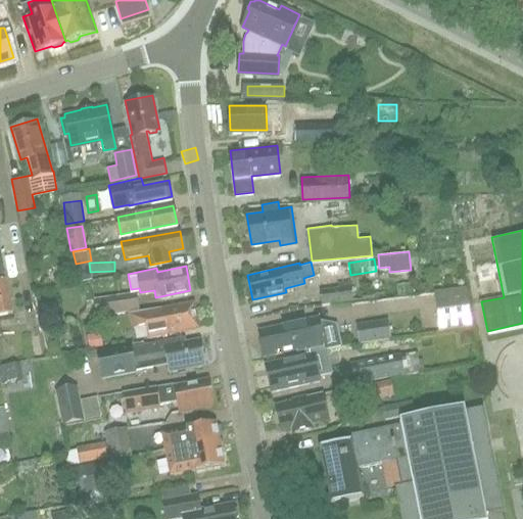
[(317,270),(318,279),(348,277),(347,268),(317,270)]
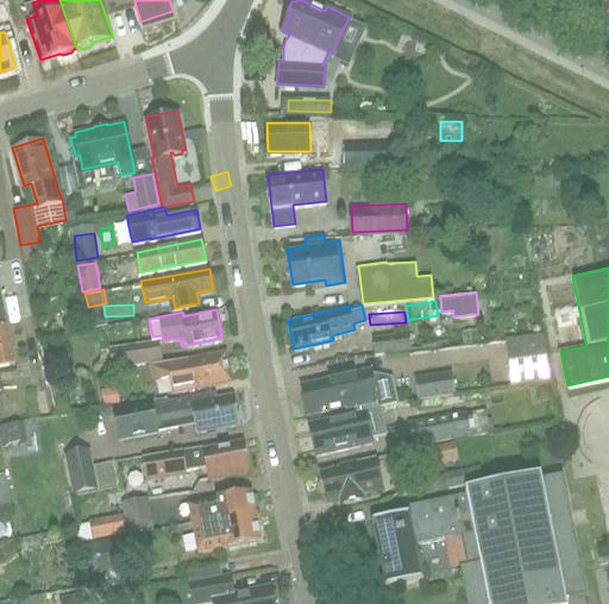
[(0,363),(17,360),(8,321),(0,322),(0,363)]
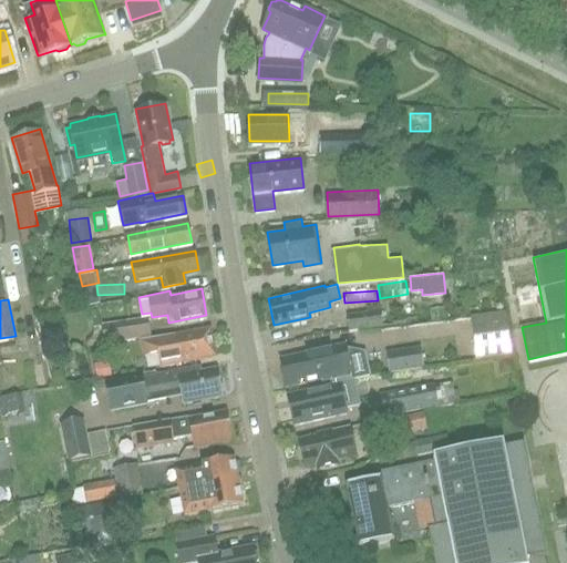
[(349,329),(383,324),(380,303),(366,305),(367,311),(347,314),(349,329)]
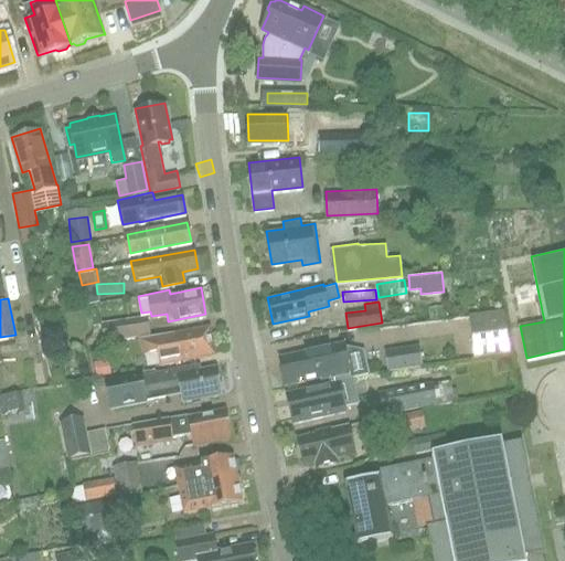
[(504,309),(469,314),(473,356),(510,351),(504,309)]
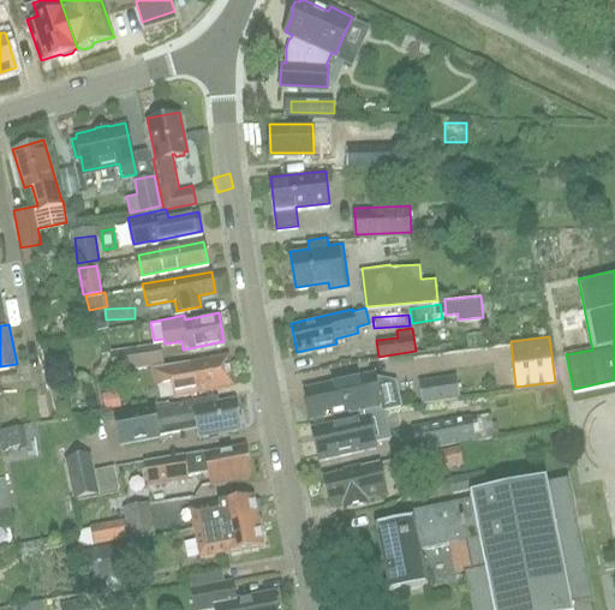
[(112,370),(163,360),(161,341),(108,350),(112,370)]
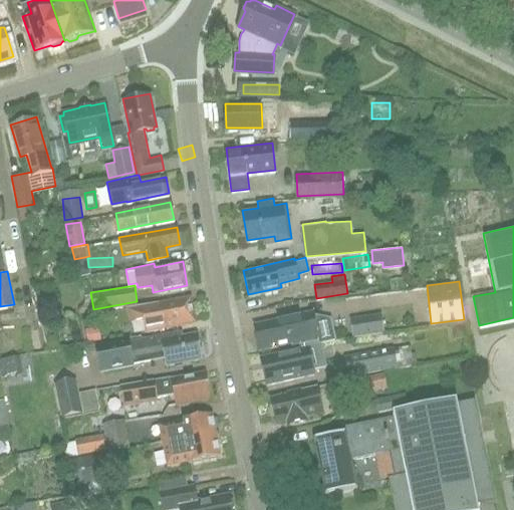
[(145,328),(163,325),(194,319),(190,296),(126,308),(130,321),(143,319),(145,328)]
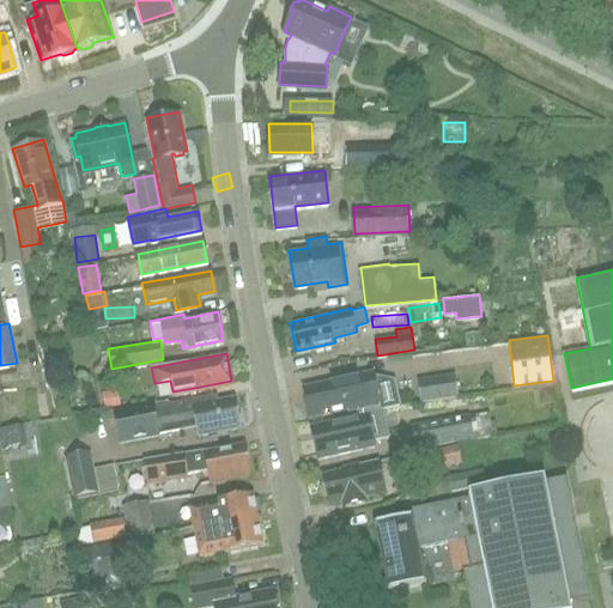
[(388,362),(390,374),(414,370),(412,358),(388,362)]
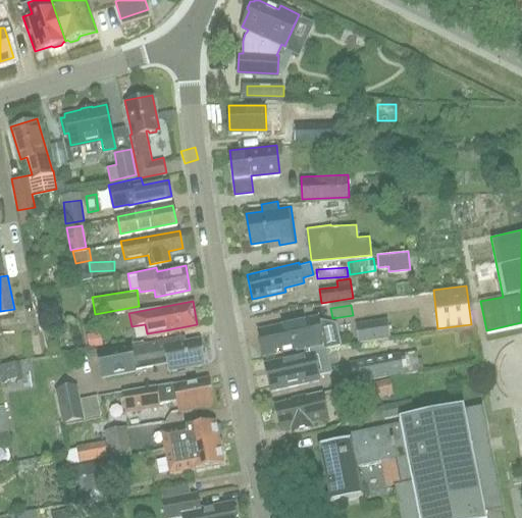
[(317,315),(258,328),(264,354),(296,347),(296,350),(323,344),(317,315)]
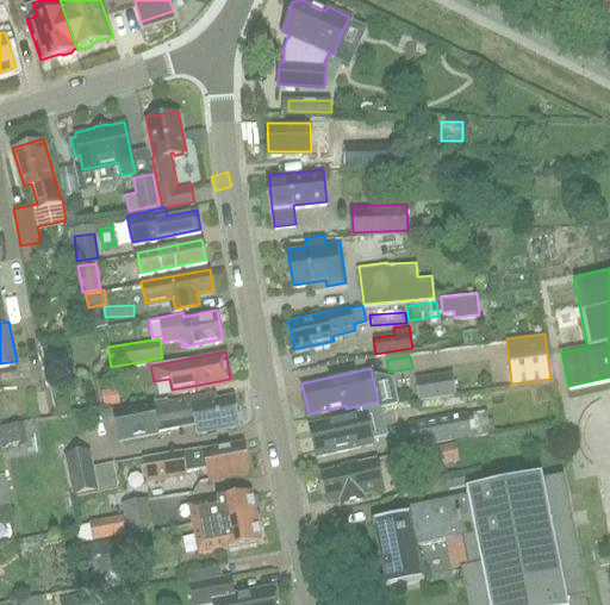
[(453,370),(416,376),(419,397),(456,391),(453,370)]
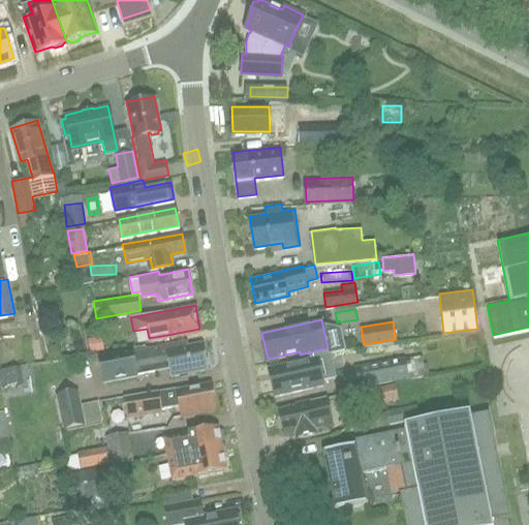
[(101,335),(88,337),(90,350),(103,348),(101,335)]
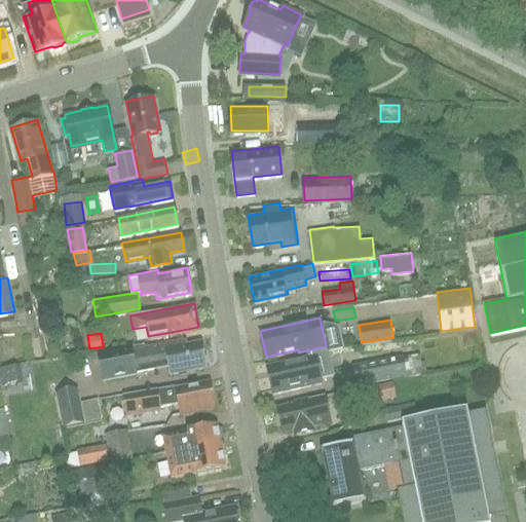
[(185,338),(152,344),(130,348),(130,346),(96,352),(102,381),(137,374),(137,371),(170,364),(171,371),(205,365),(200,339),(186,342),(185,338)]
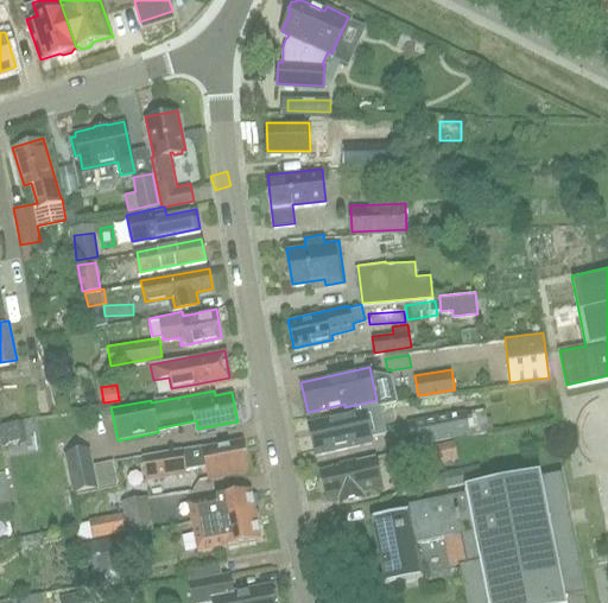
[(58,397),(54,398),(56,411),(70,408),(69,404),(58,397)]
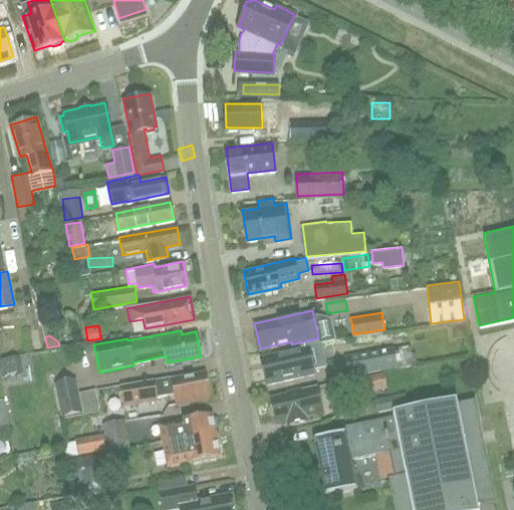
[(347,375),(397,365),(393,345),(343,355),(347,375)]
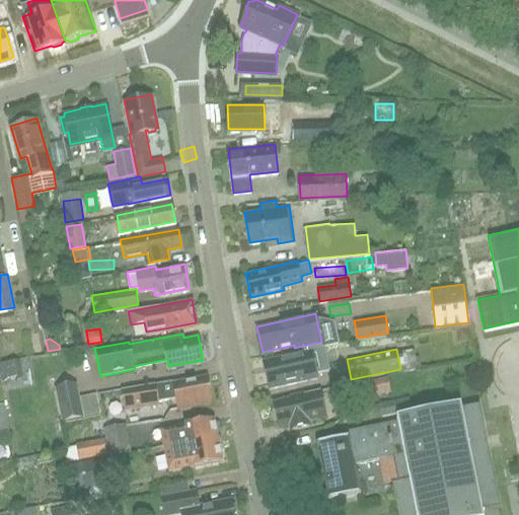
[(316,374),(310,350),(264,360),(270,385),(316,374)]
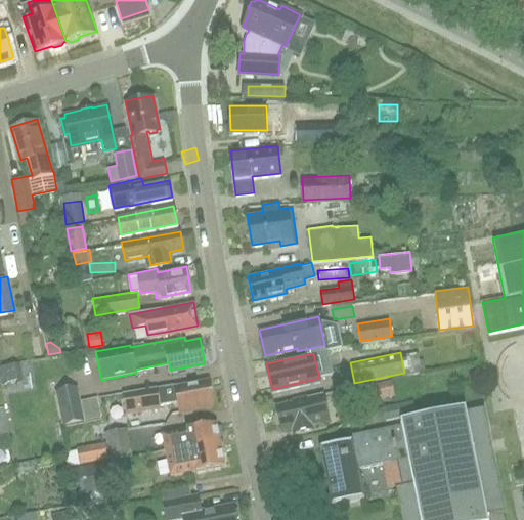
[(315,358),(322,380),(334,377),(326,354),(315,358)]
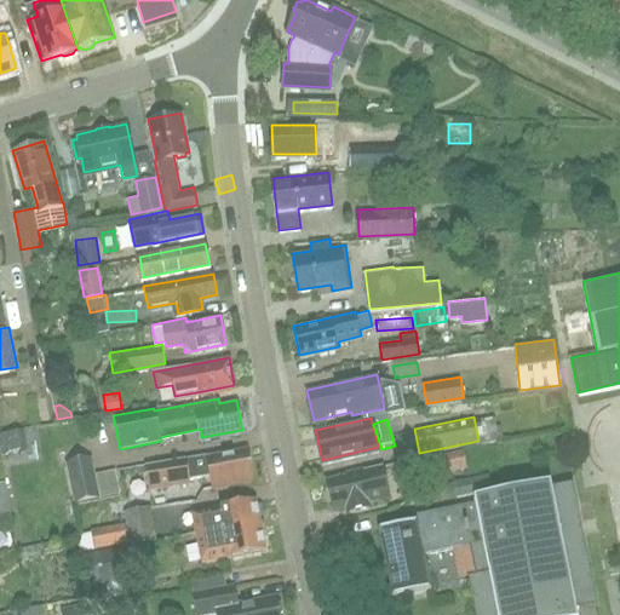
[(19,427),(0,430),(0,450),(22,448),(19,427)]
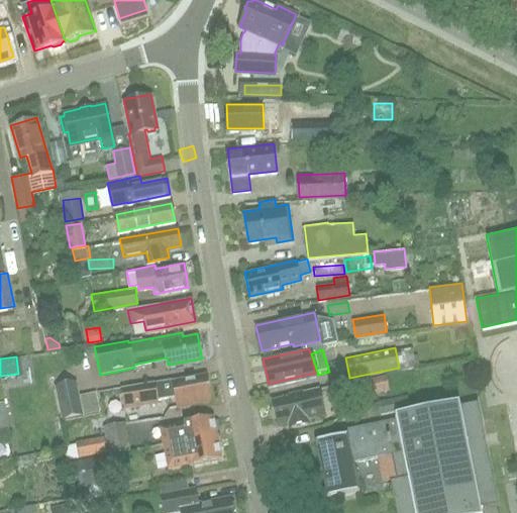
[(205,375),(174,381),(173,378),(120,387),(123,407),(159,401),(159,398),(176,395),(178,404),(210,398),(205,375)]
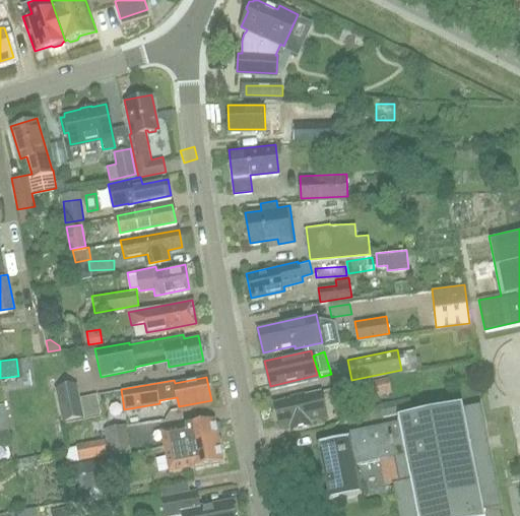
[(392,392),(388,377),(353,384),(356,400),(392,392)]
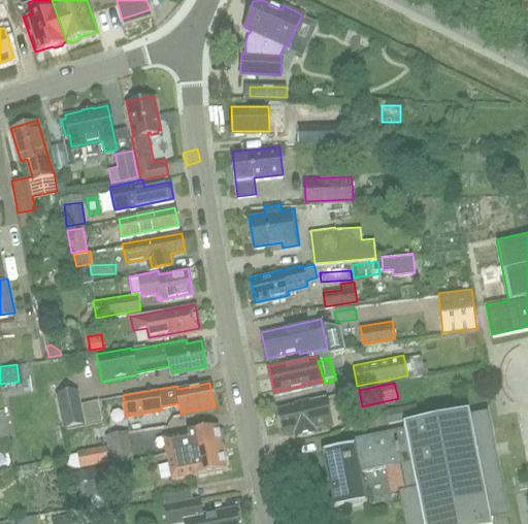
[(84,423),(78,389),(58,392),(63,426),(84,423)]
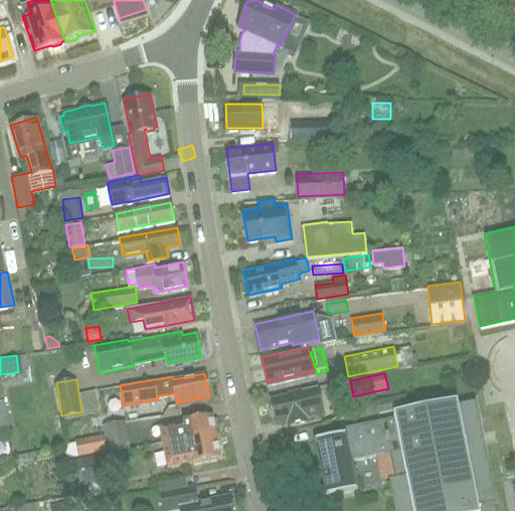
[(272,398),(277,420),(287,418),(288,423),(308,419),(307,413),(323,410),(317,384),(287,391),(288,394),(272,398)]
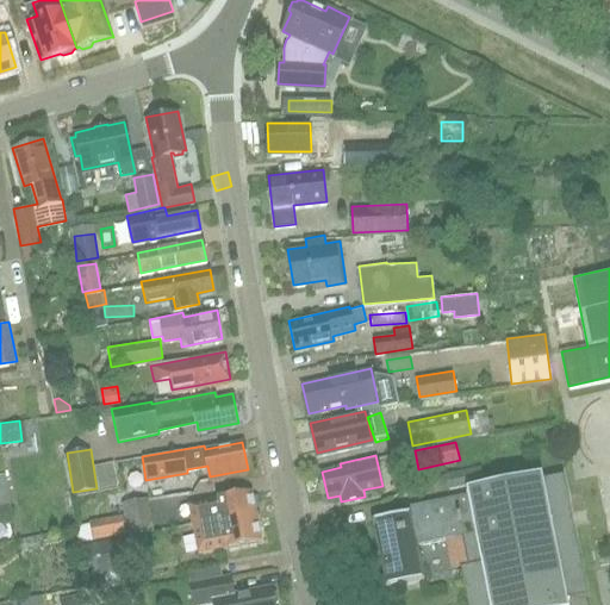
[(475,530),(462,534),(468,563),(460,565),(467,604),(568,604),(567,596),(587,592),(564,472),(542,476),(542,472),(466,487),(467,492),(475,530)]
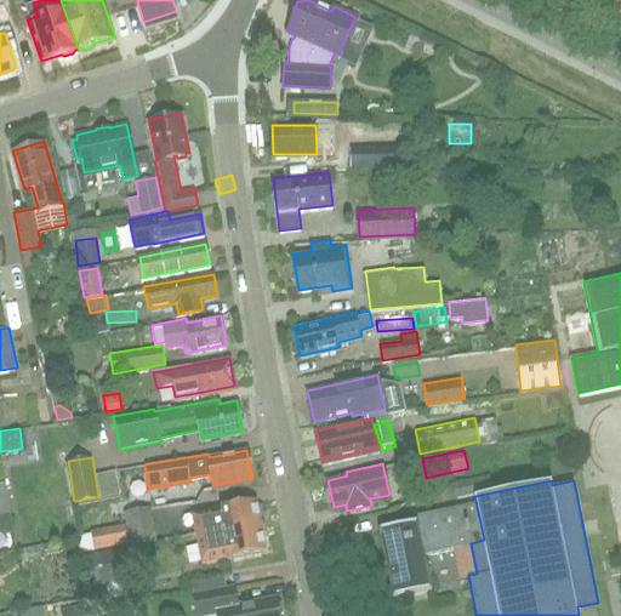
[(231,523),(261,518),(256,497),(221,503),(221,506),(192,511),(195,530),(231,523)]
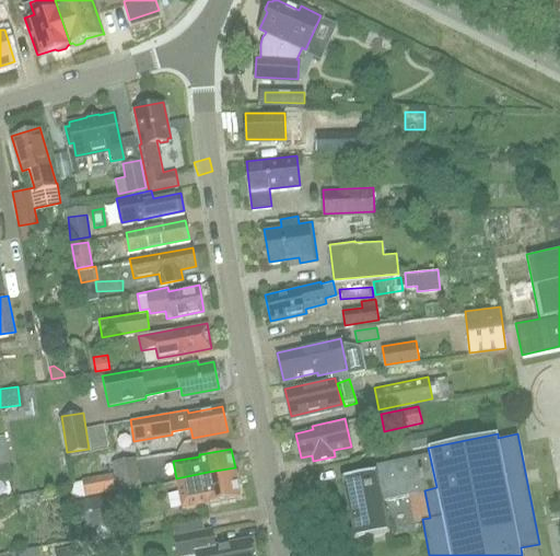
[(376,468),(342,476),(354,537),(389,531),(383,498),(436,487),(429,452),(375,463),(376,468)]
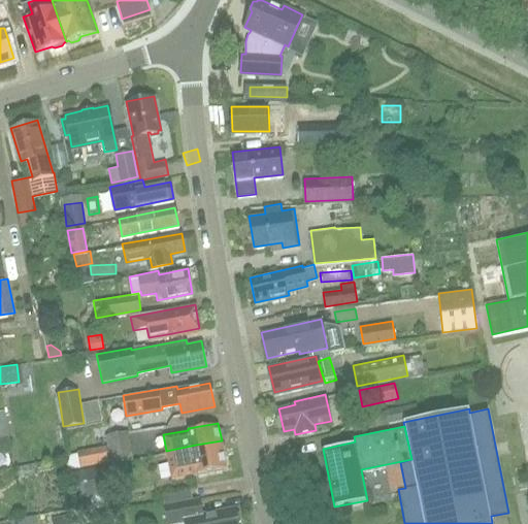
[(111,462),(114,462),(134,458),(128,429),(105,433),(111,462)]
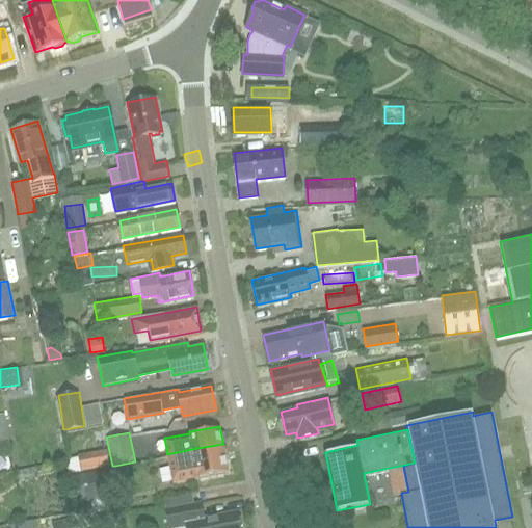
[(223,444),(197,448),(167,454),(171,480),(228,470),(223,444)]
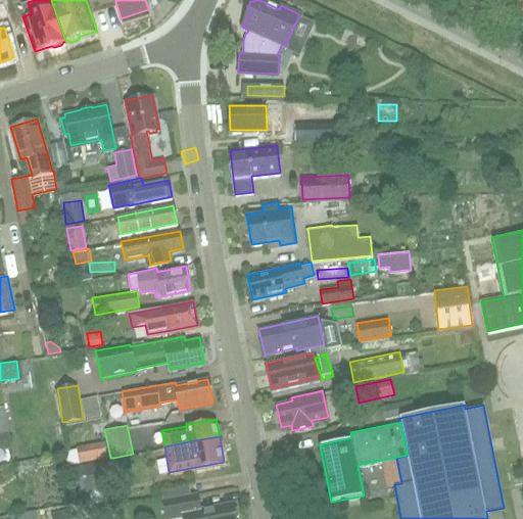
[(76,446),(79,462),(108,456),(105,440),(76,446)]
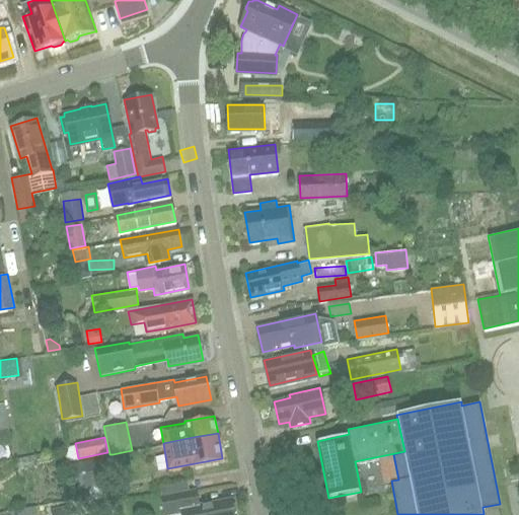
[(113,454),(109,454),(80,460),(85,487),(118,481),(113,454)]
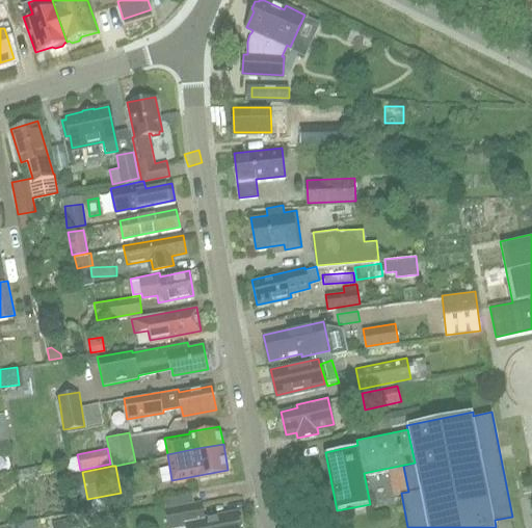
[(186,527),(239,527),(238,521),(240,518),(240,516),(237,513),(236,509),(203,517),(200,501),(164,507),(168,527),(185,524),(186,527)]
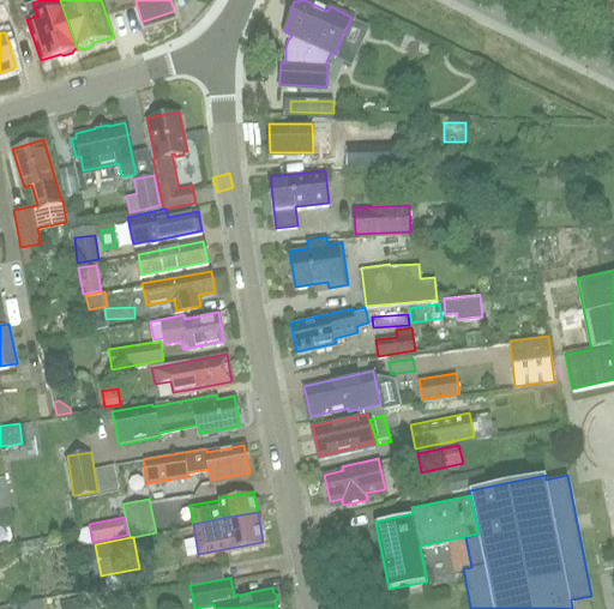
[(107,589),(94,592),(96,608),(104,608),(110,608),(107,589)]
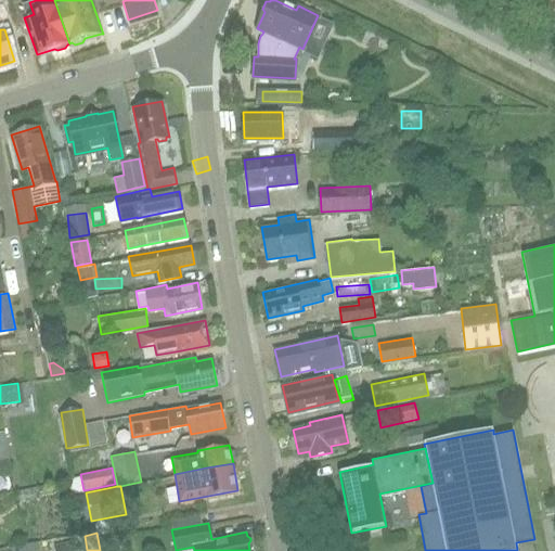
[(80,550),(78,539),(64,542),(65,550),(80,550)]
